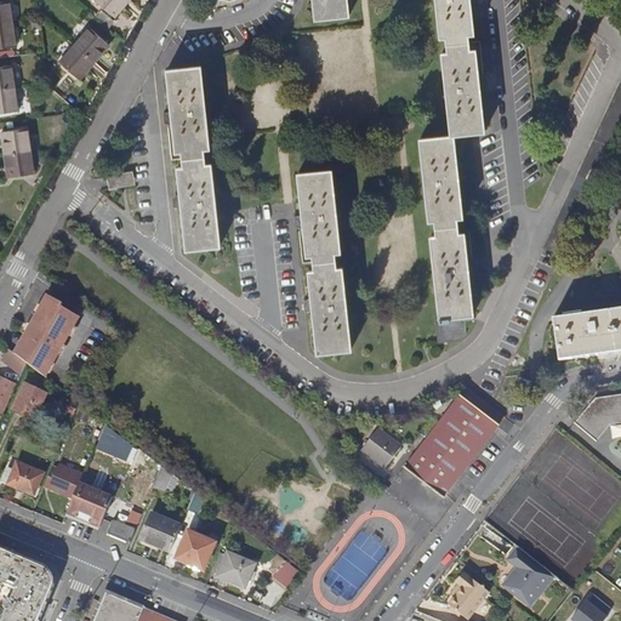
[(0,1),(0,26),(13,23),(10,0),(0,1)]
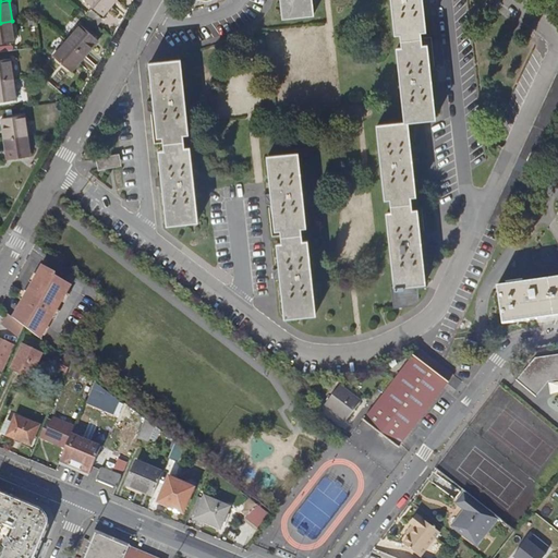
[(84,0),(102,15),(116,0),(84,0)]
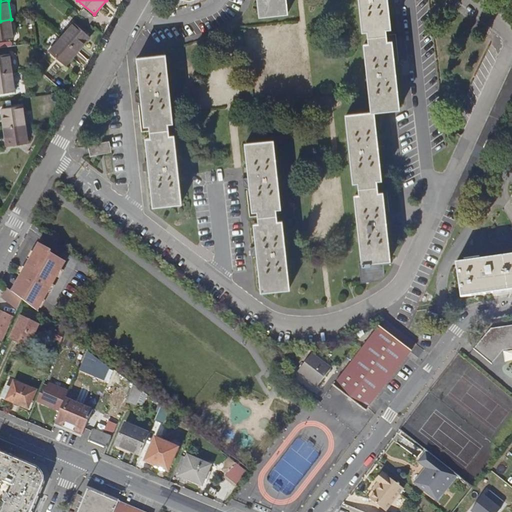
[(255,0),(258,16),(285,13),(283,0),(255,0)]
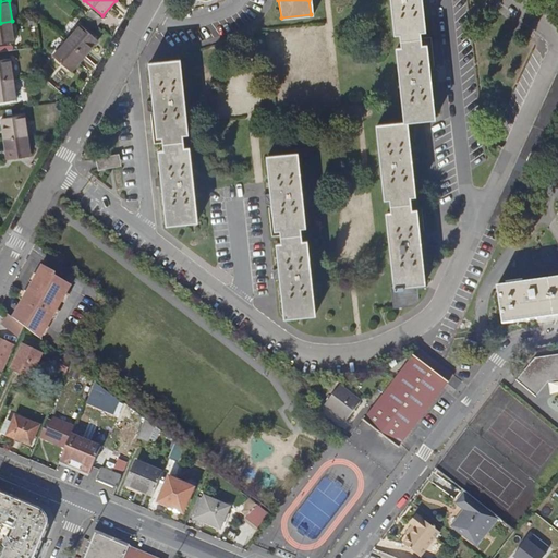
[(388,0),(392,35),(398,34),(399,48),(395,48),(402,122),(405,122),(433,119),(428,81),(435,80),(434,71),(427,72),(424,45),(419,46),(417,32),(423,32),(420,3),(426,2),(425,0),(388,0)]
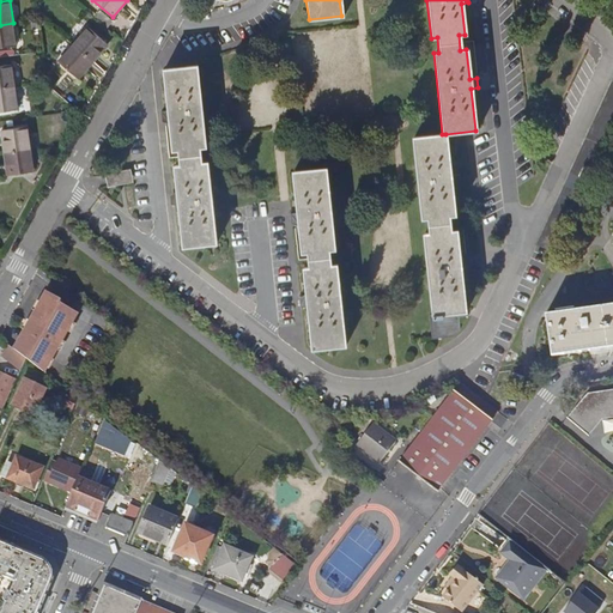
[(0,48),(16,46),(13,23),(0,25),(0,48)]
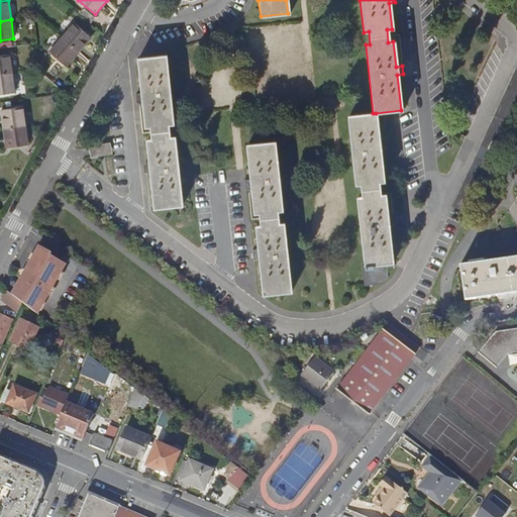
[(75,22),(63,37),(79,52),(91,37),(75,22)]
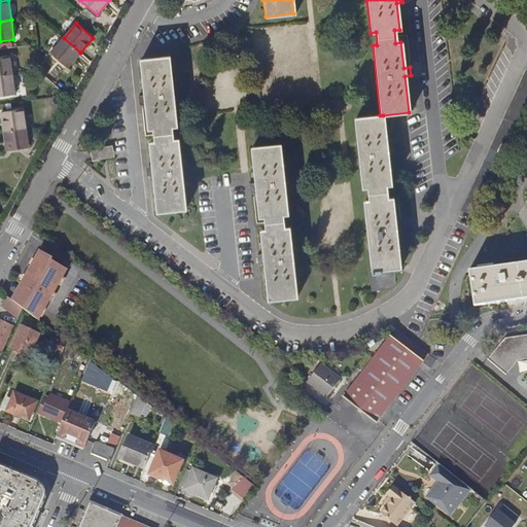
[(80,53),(64,38),(50,53),(67,67),(80,53)]
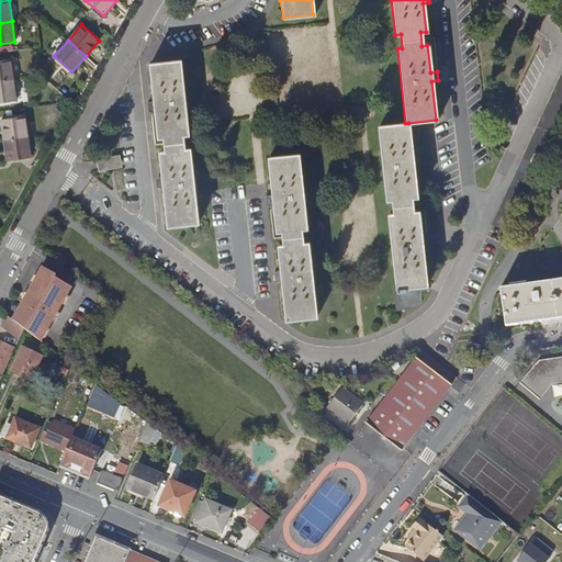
[(0,60),(0,81),(14,80),(11,59),(0,60)]
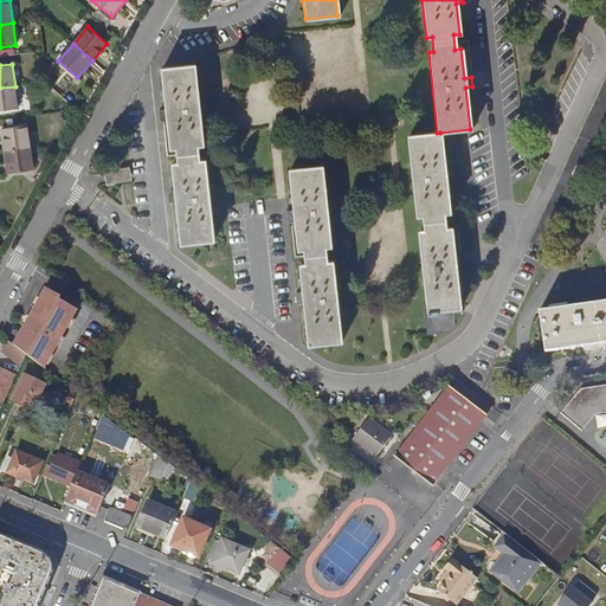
[(193,64),(160,68),(165,110),(156,110),(158,120),(166,118),(169,148),(174,148),(176,162),(171,163),(174,193),(166,194),(167,204),(175,202),(179,244),(212,240),(204,160),(198,160),(195,146),(201,144),(193,64)]
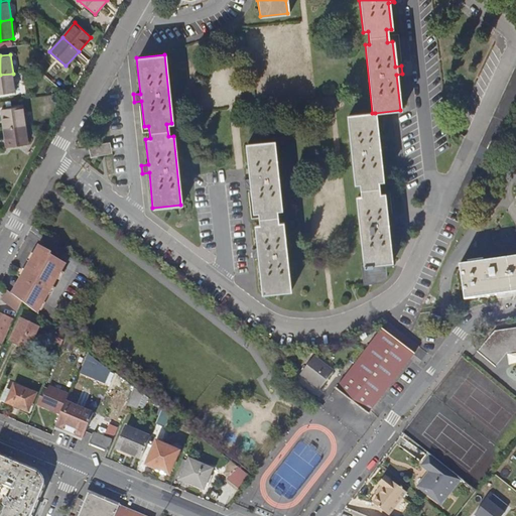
[(0,94),(15,92),(13,74),(0,75),(0,94)]
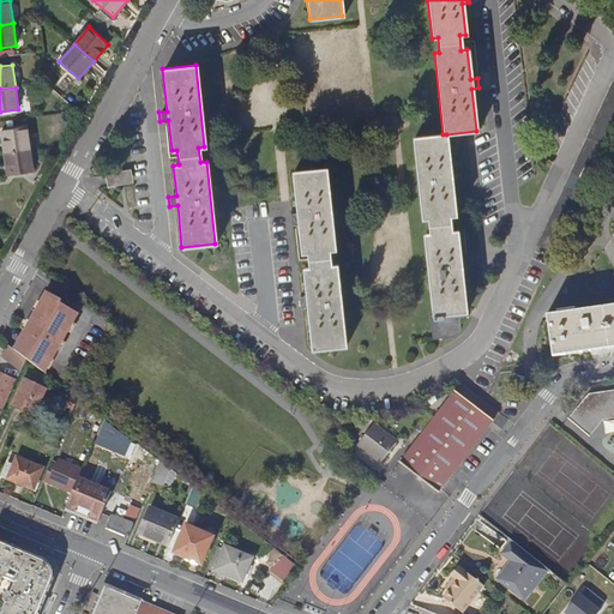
[(2,131),(5,152),(31,149),(28,127),(2,131)]
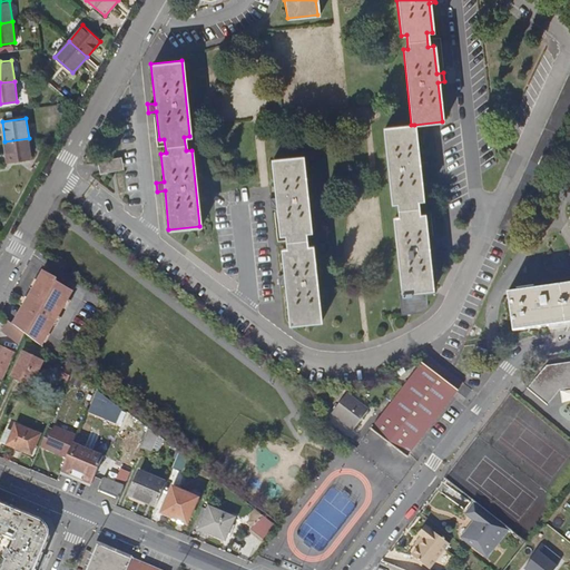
[(411,125),(383,128),(391,204),(396,203),(397,217),(393,217),(401,294),(396,294),(399,315),(419,314),(422,312),(424,310),(424,306),(424,295),(432,295),(428,251),(434,251),(433,242),(426,242),(423,214),(418,215),(416,202),(422,200),(419,172),(425,172),(424,161),(418,161),(414,125),(411,125)]
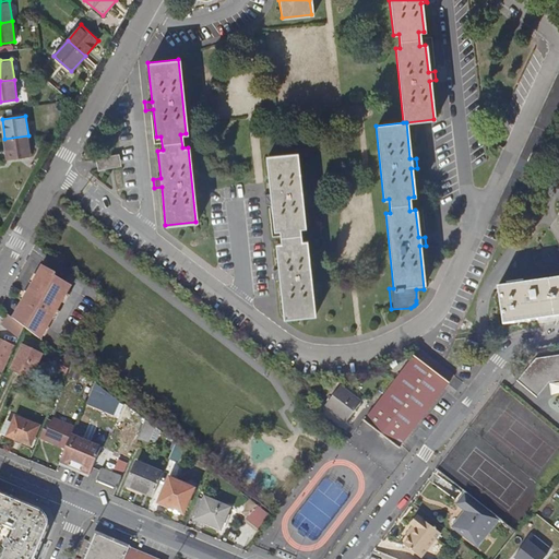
[(31,156),(28,135),(4,139),(8,159),(31,156)]
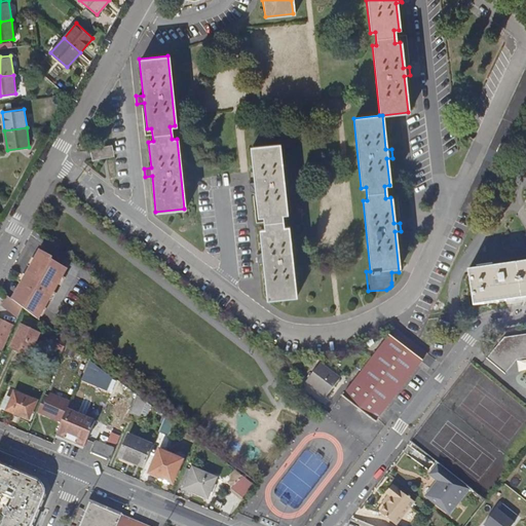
[(278,145),(250,148),(254,184),(247,185),(248,192),(254,192),(257,217),(262,217),(263,229),(258,230),(261,256),(254,257),(255,265),(262,264),(266,300),(295,297),(287,227),(282,227),(280,215),(286,215),(278,145)]
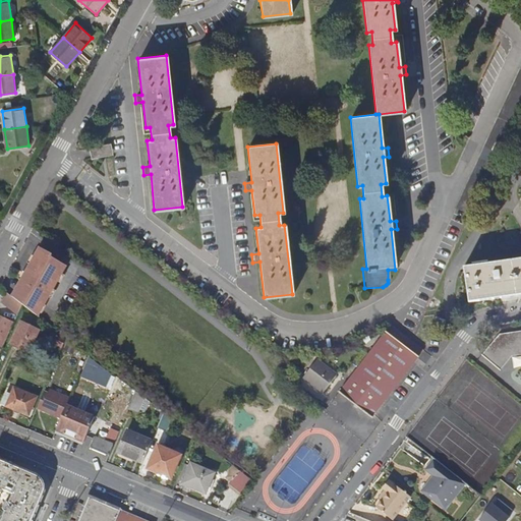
[(99,147),(91,148),(93,159),(101,157),(99,147)]
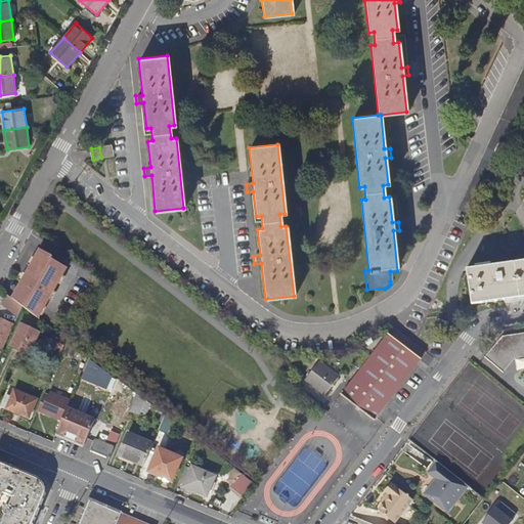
[(40,250),(12,299),(37,317),(43,306),(44,306),(67,267),(51,258),(52,256),(40,250)]
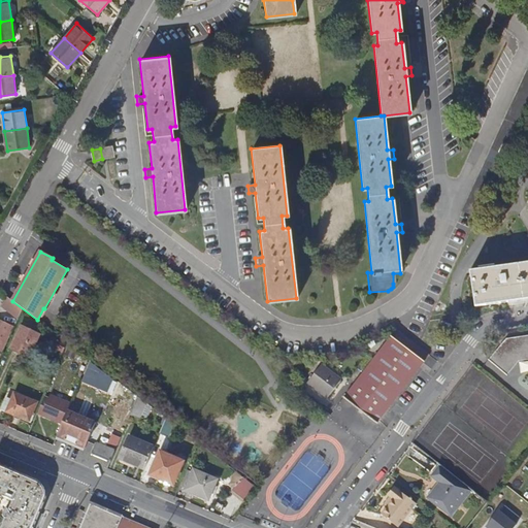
[(527,263),(467,272),(472,307),(527,299),(527,263)]
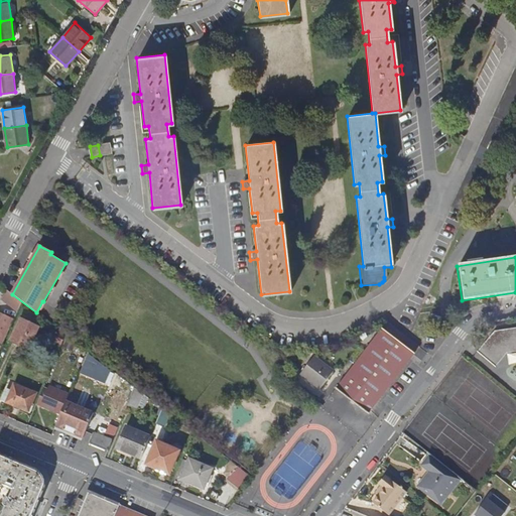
[(0,349),(14,318),(0,312),(0,349)]
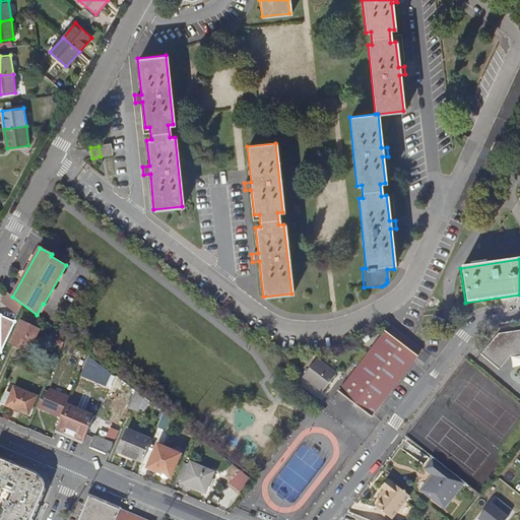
[(37,328),(21,321),(11,343),(26,350),(37,328)]
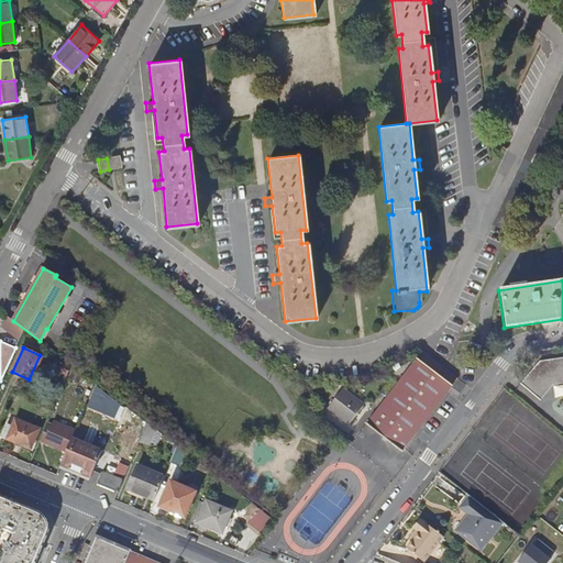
[(72,365),(62,359),(56,353),(53,360),(57,361),(53,370),(66,376),(72,365)]
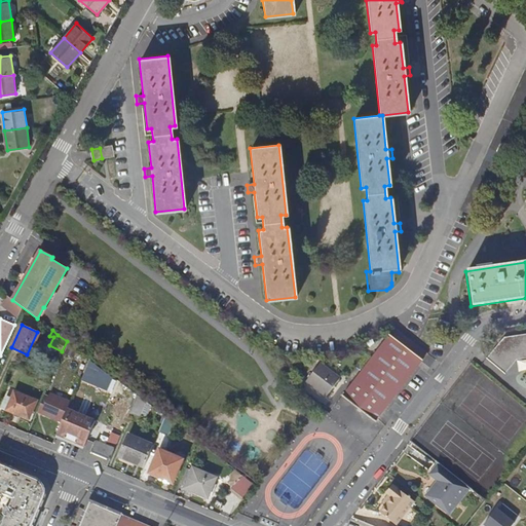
[(525,334),(501,338),(484,360),(502,374),(513,361),(525,358),(525,334)]
